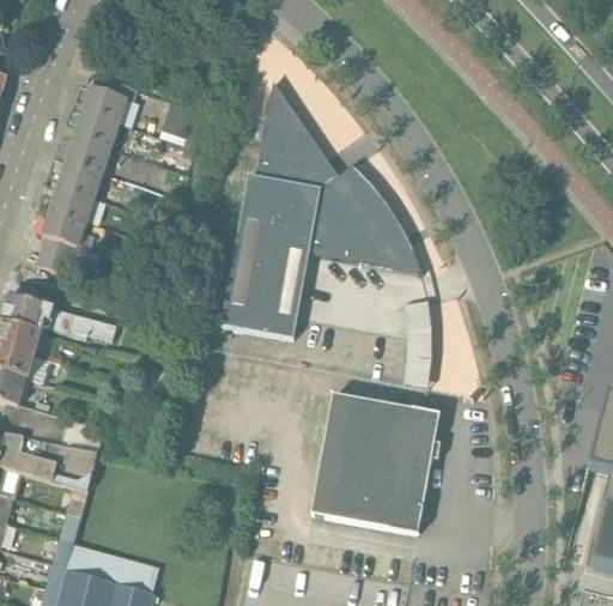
[(84,109),(120,121),(127,98),(133,100),(137,88),(109,78),(104,91),(91,86),(84,109)]
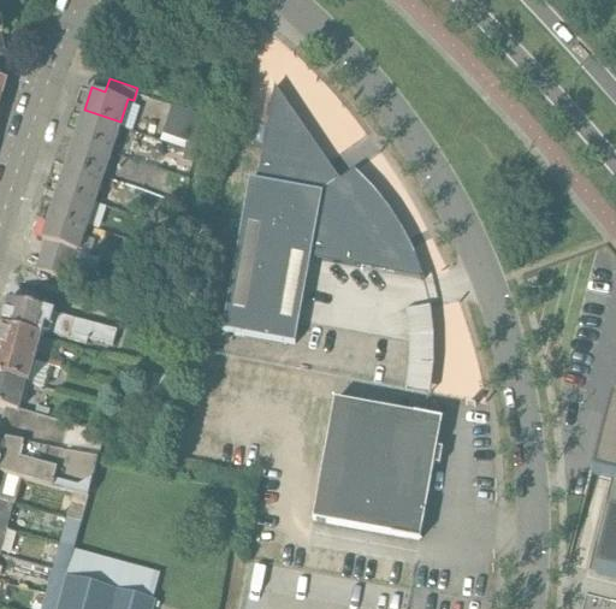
[(311,253),(421,275),(414,252),(402,228),(388,206),(372,185),(353,167),(341,176),(274,82),(258,177),(250,176),(223,326),(295,340),(311,253)]
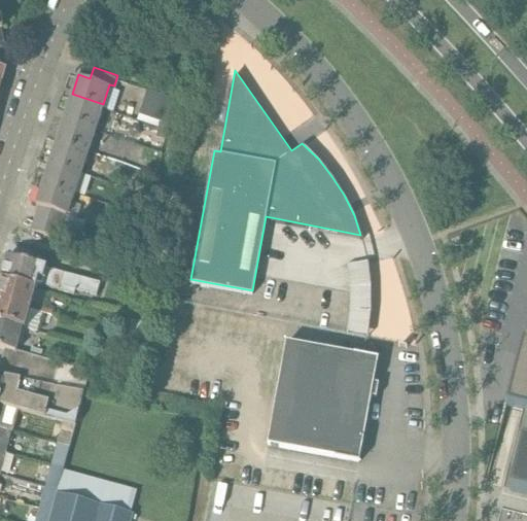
[(168,118),(173,94),(147,85),(139,111),(160,117),(168,118)]
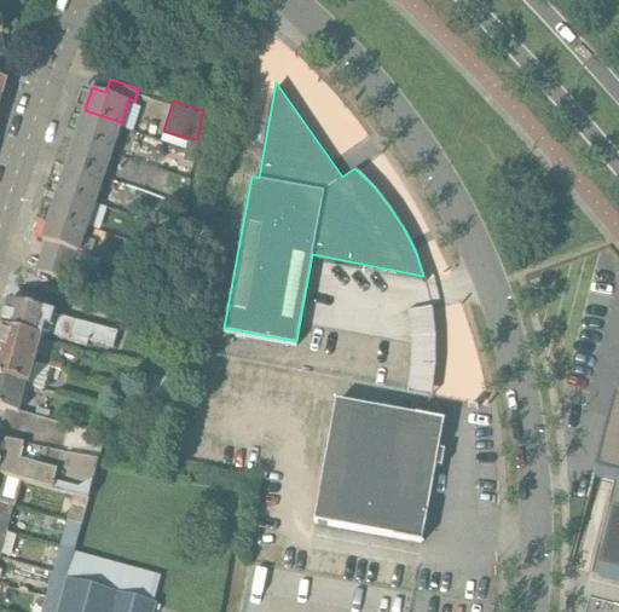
[(75,137),(113,149),(121,122),(85,110),(75,137)]
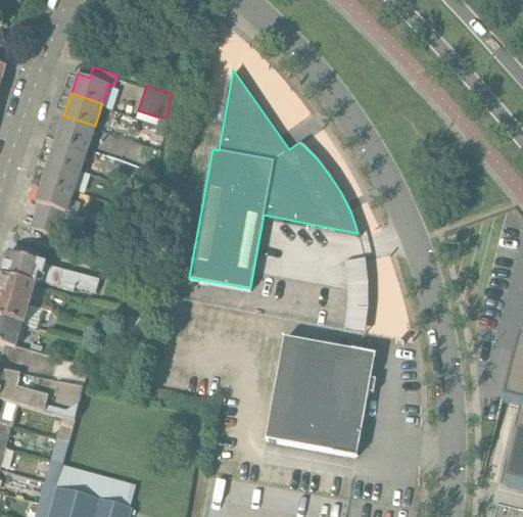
[(57,136),(88,146),(95,126),(63,115),(57,136)]
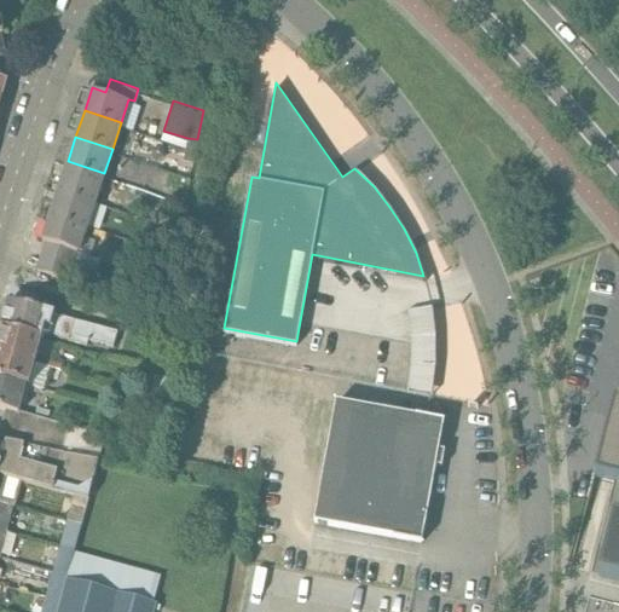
[(185,148),(196,149),(197,139),(187,138),(185,148)]
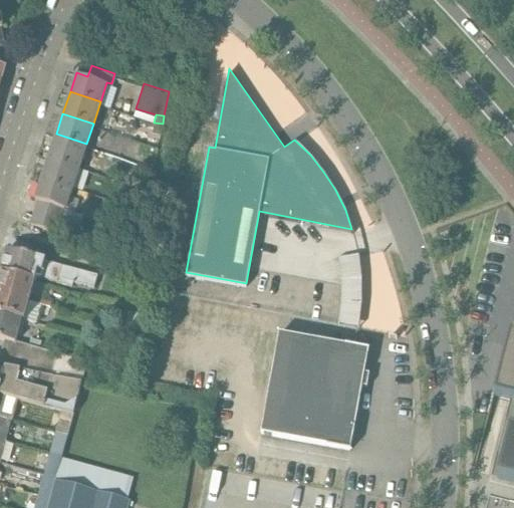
[(153,131),(161,132),(163,123),(154,122),(153,131)]
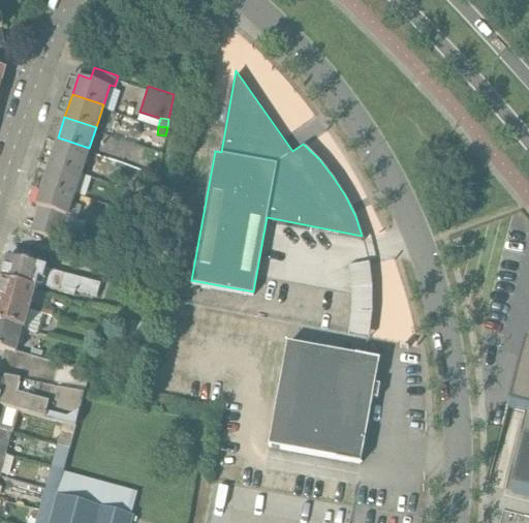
[(51,160),(82,171),(89,148),(58,137),(51,160)]
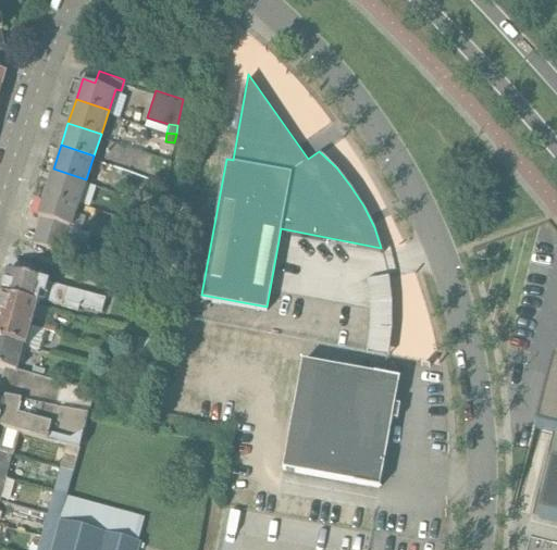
[(46,191),(91,207),(99,184),(86,179),(53,169),(46,191)]
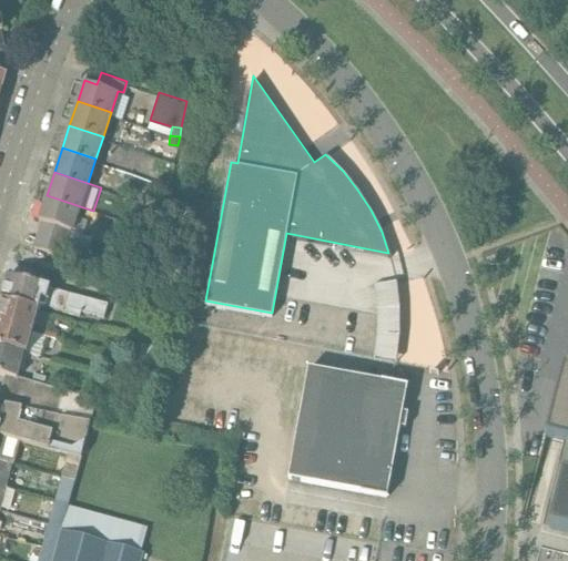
[(161,183),(171,184),(172,176),(163,174),(161,183)]
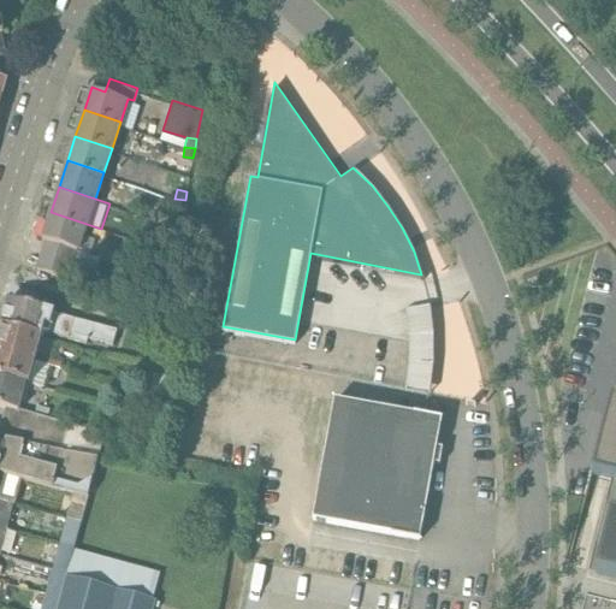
[(173,208),(183,211),(185,200),(175,199),(173,208)]
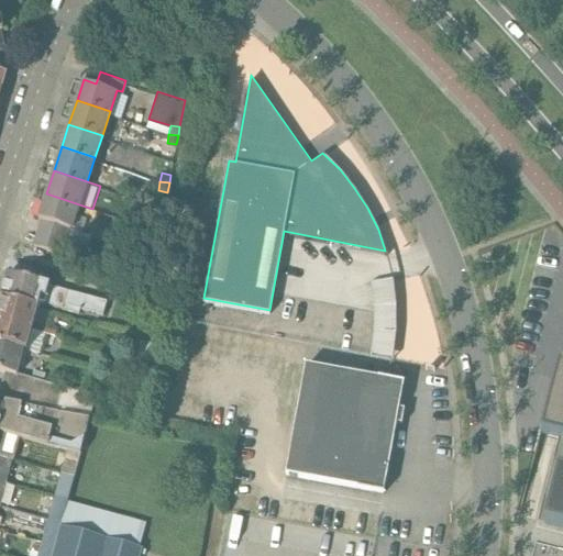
[(92,209),(46,193),(39,215),(43,217),(65,224),(85,231),(92,209)]
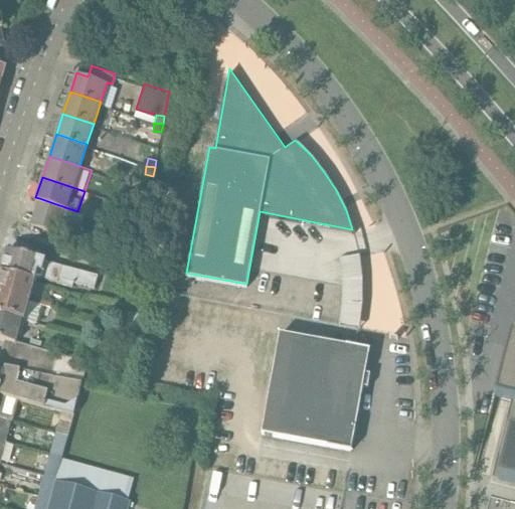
[(39,198),(35,210),(55,216),(59,205),(39,198)]
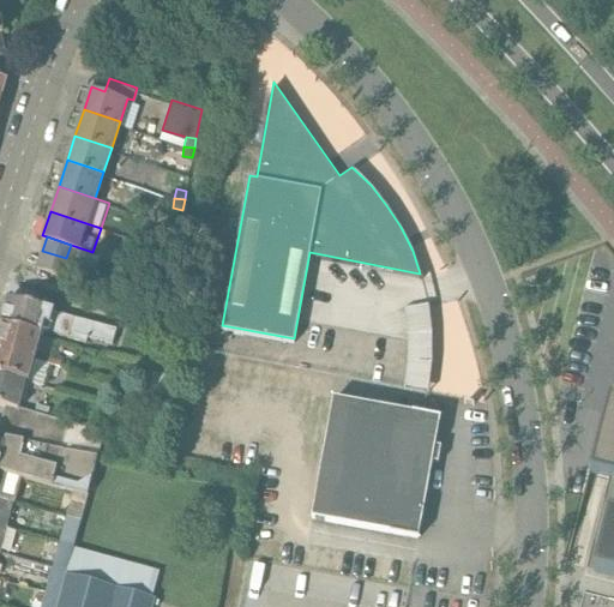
[(166,248),(175,251),(176,241),(167,240),(166,248)]
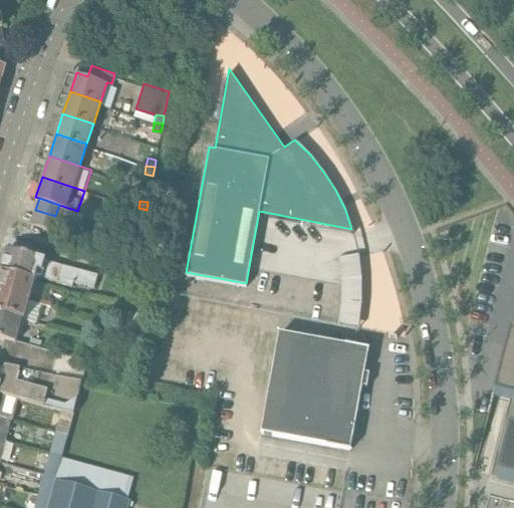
[(147,210),(139,208),(137,216),(146,218),(147,210)]
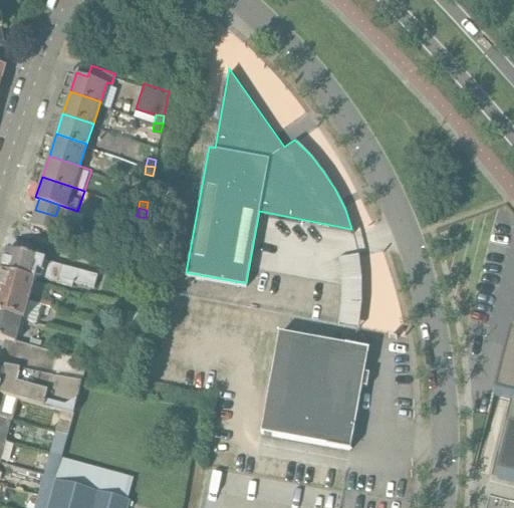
[(55,216),(35,210),(31,221),(51,228),(55,216)]
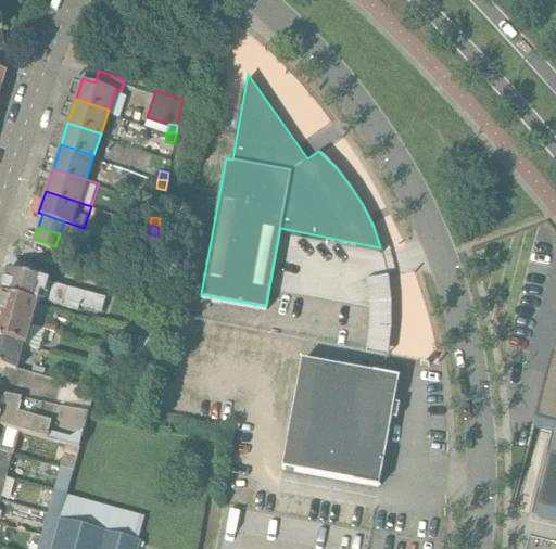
[(102,308),(105,294),(14,269),(7,273),(1,291),(38,301),(40,291),(46,292),(45,297),(62,302),(78,307),(79,302),(102,308)]
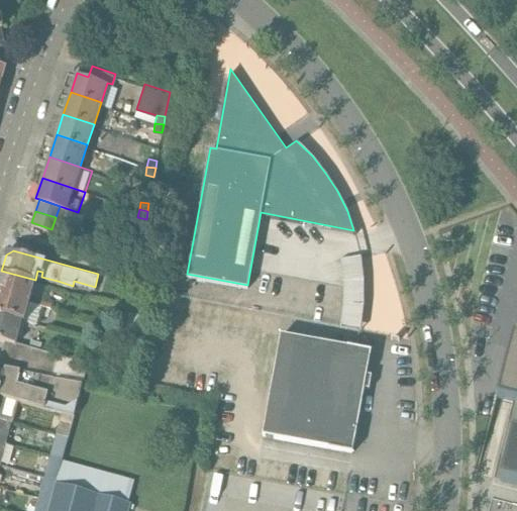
[(366,253),(344,253),(343,323),(365,323),(366,253)]
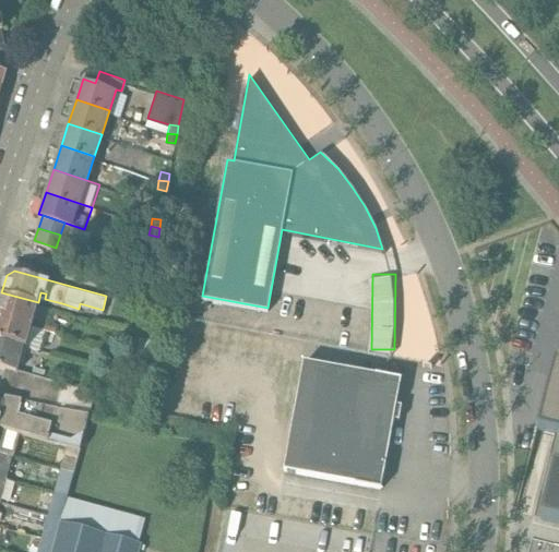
[(0,297),(0,314),(45,327),(55,331),(56,323),(48,321),(52,307),(38,302),(1,292),(0,297)]
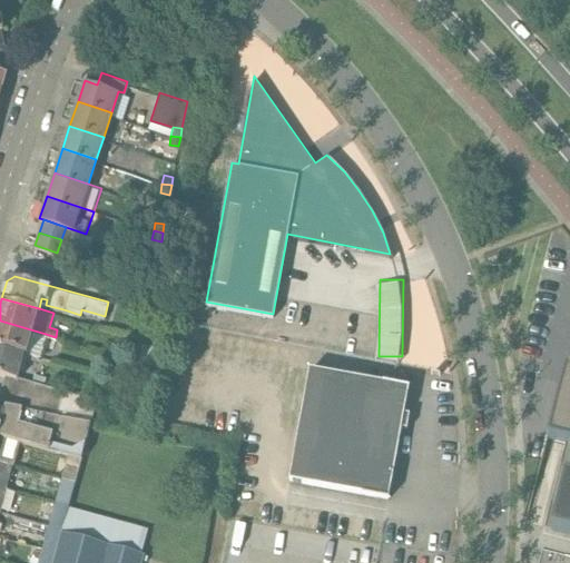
[(0,343),(23,351),(40,355),(46,334),(0,320),(0,343)]
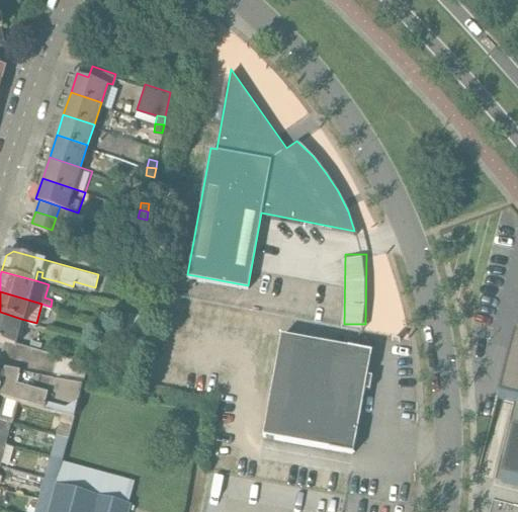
[(3,366),(52,376),(57,352),(16,342),(21,319),(0,312),(0,338),(4,339),(0,354),(0,370),(2,371),(3,366)]
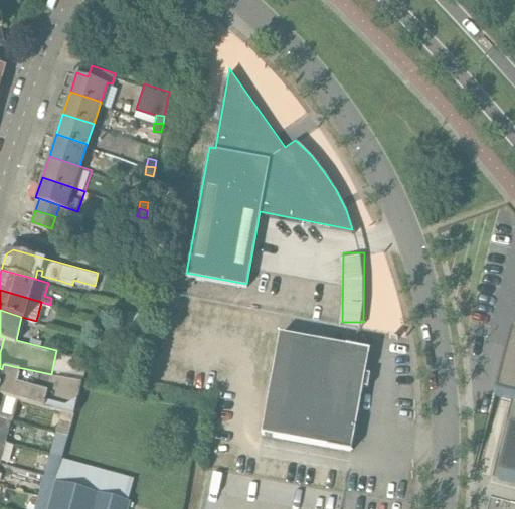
[(262,431),(351,448),(363,384),(367,385),(370,371),(365,370),(369,347),(280,331),(262,431)]
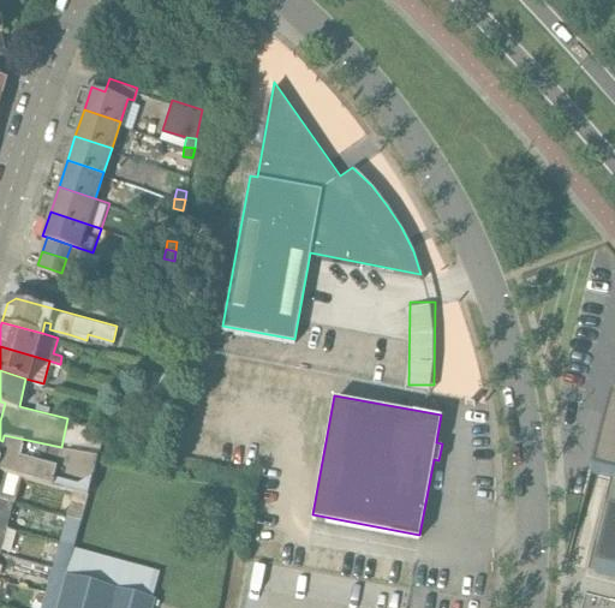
[(614,399),(595,484),(614,488),(614,528),(599,589),(614,592),(614,399)]
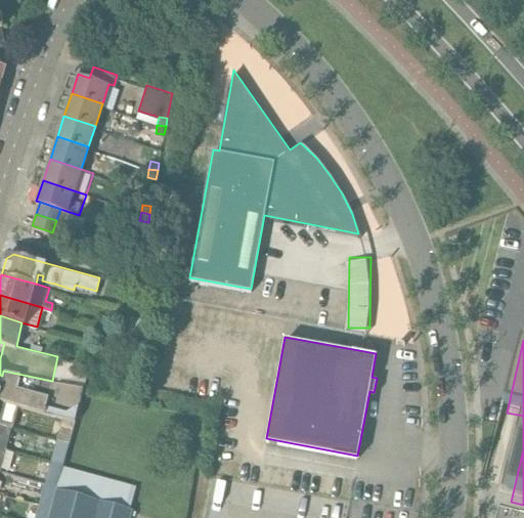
[(0,399),(45,413),(45,412),(61,416),(75,420),(83,387),(52,381),(3,371),(2,376),(0,375),(0,399)]
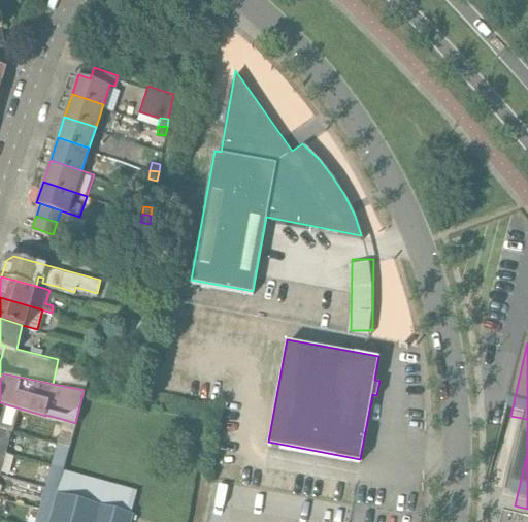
[(0,426),(11,429),(18,408),(0,402),(0,426)]
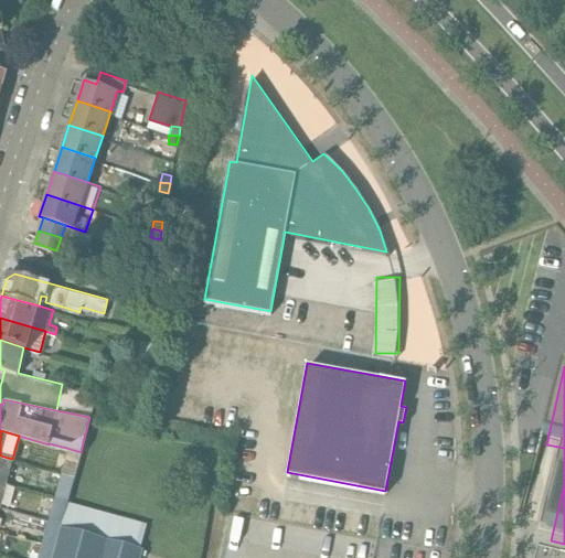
[(61,471),(74,475),(81,452),(66,448),(61,471)]
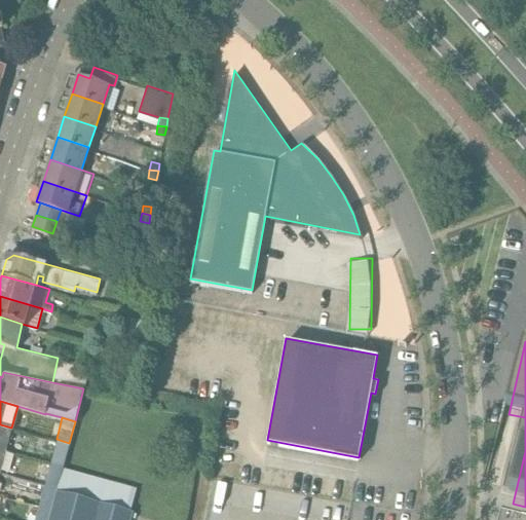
[(0,447),(6,449),(11,428),(0,424),(0,447)]
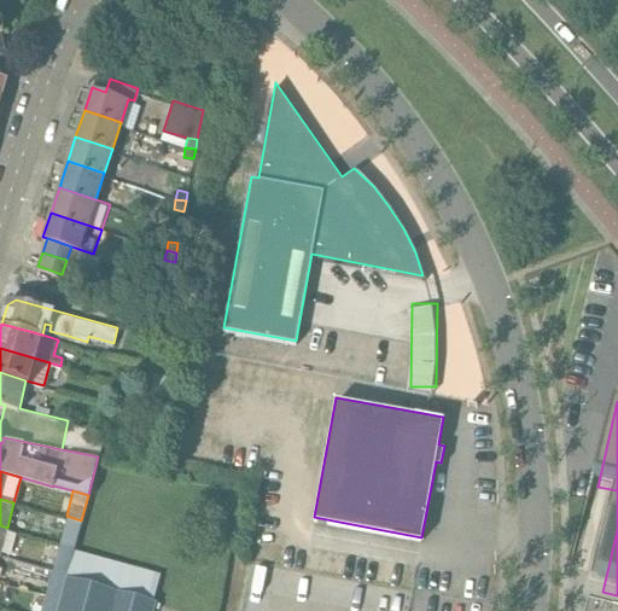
[(81,521),(66,516),(59,541),(74,546),(81,521)]
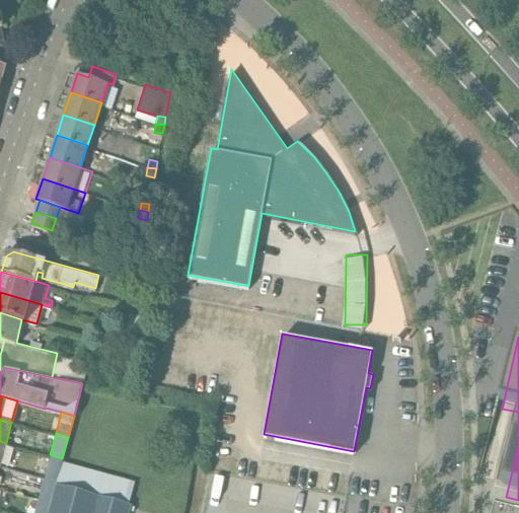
[(62,458),(50,454),(44,475),(56,479),(61,461),(62,458)]
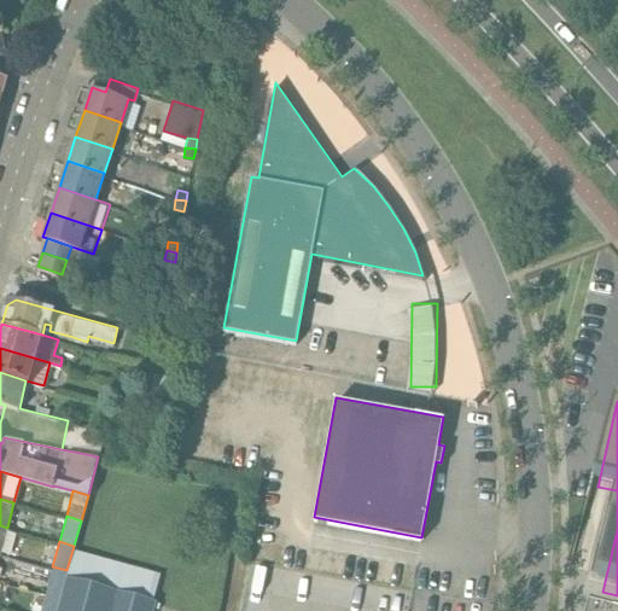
[(60,595),(56,610),(151,610),(155,599),(153,598),(159,572),(73,550),(66,570),(60,595)]
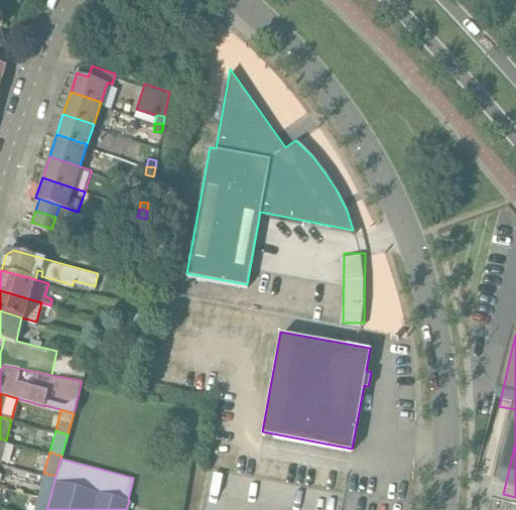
[(55,476),(43,473),(41,472),(40,474),(3,464),(1,472),(38,482),(39,481),(41,482),(38,494),(50,497),(55,476)]
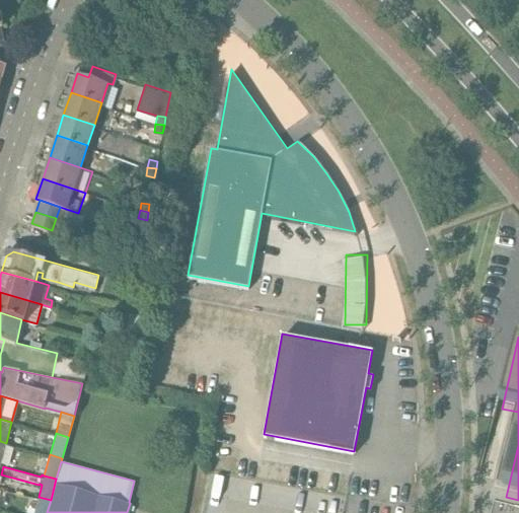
[(39,497),(33,512),(47,512),(51,500),(39,497)]
